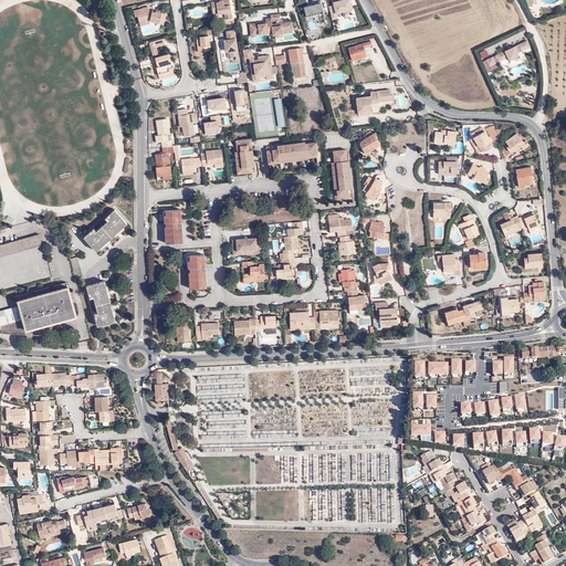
[(232,0),(221,1),(221,2),(221,3),(213,4),(215,16),(227,14),(227,21),(234,20),(232,0)]
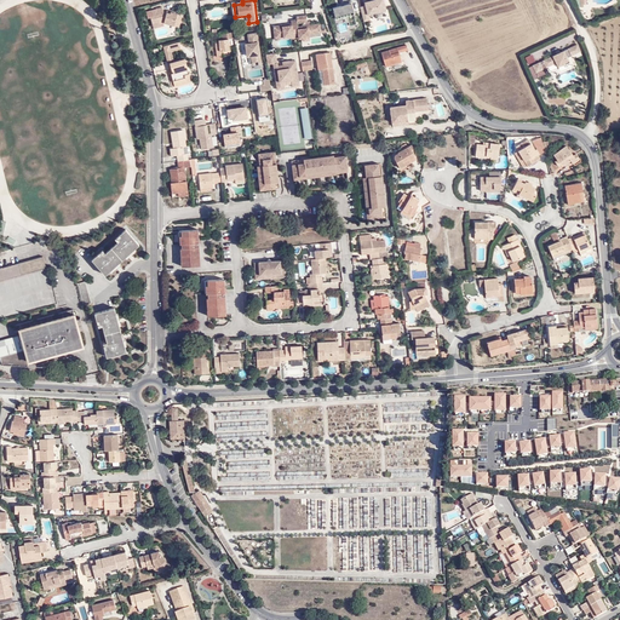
[(385,11),(383,0),(377,0),(365,4),(366,7),(361,9),(363,22),(369,21),(368,16),(385,11)]
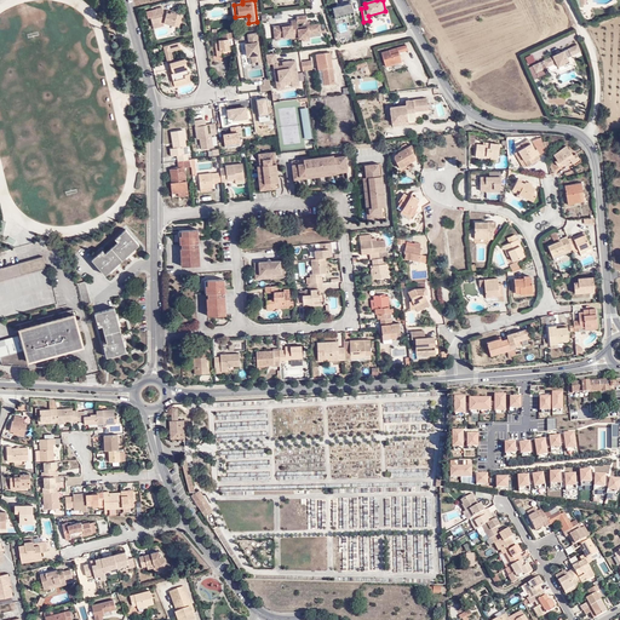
[(344,6),(332,9),(334,18),(346,15),(349,27),(356,26),(354,15),(355,15),(351,3),(344,4),(344,6)]
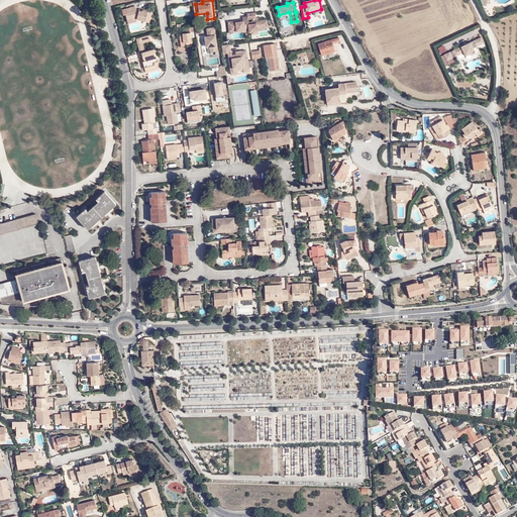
[(135,9),(122,12),(124,18),(126,17),(128,26),(138,23),(150,26),(152,16),(149,16),(149,14),(143,13),(143,14),(138,13),(137,14),(135,9)]
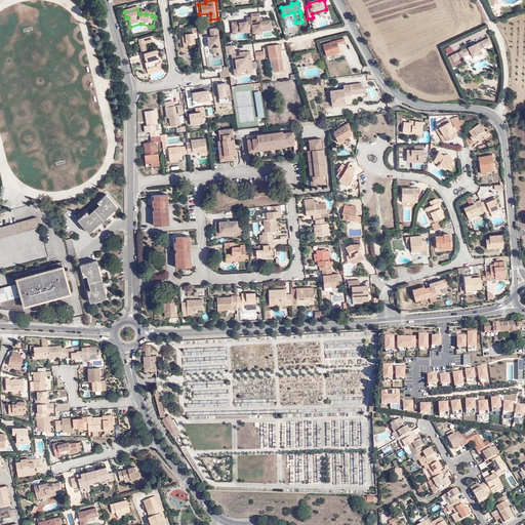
[(252,19),(251,16),(246,17),(247,21),(247,23),(243,23),(242,22),(232,23),(233,30),(240,29),(241,32),(248,31),(248,33),(253,32),(252,23),(252,19)]
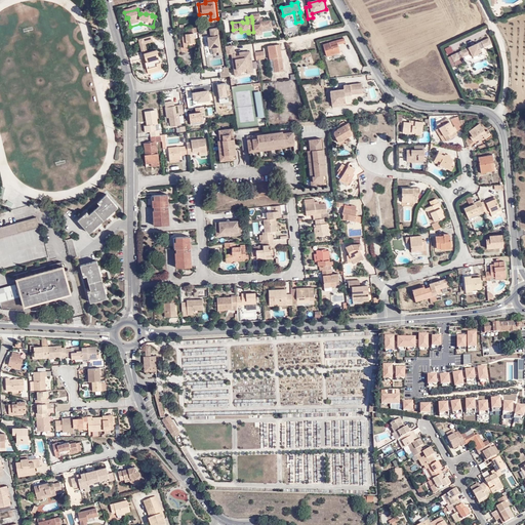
[(253,32),(253,33),(257,33),(263,32),(263,29),(269,28),(272,28),(272,25),(271,21),(252,23),(253,32)]
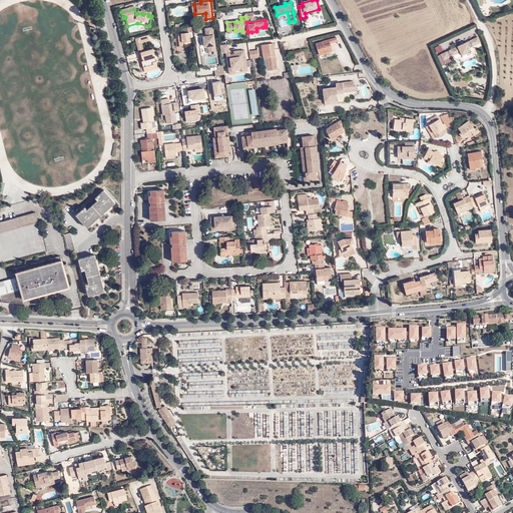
[(475,26),(439,40),(440,45),(434,47),(435,51),(478,33),(475,26)]
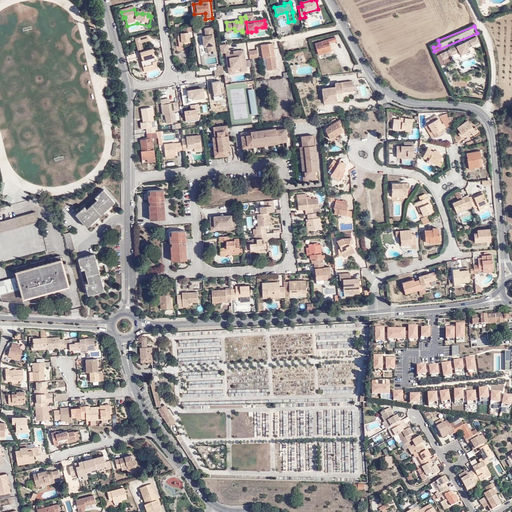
[(190,36),(195,35),(194,28),(183,30),(184,36),(178,37),(179,50),(191,48),(190,36)]
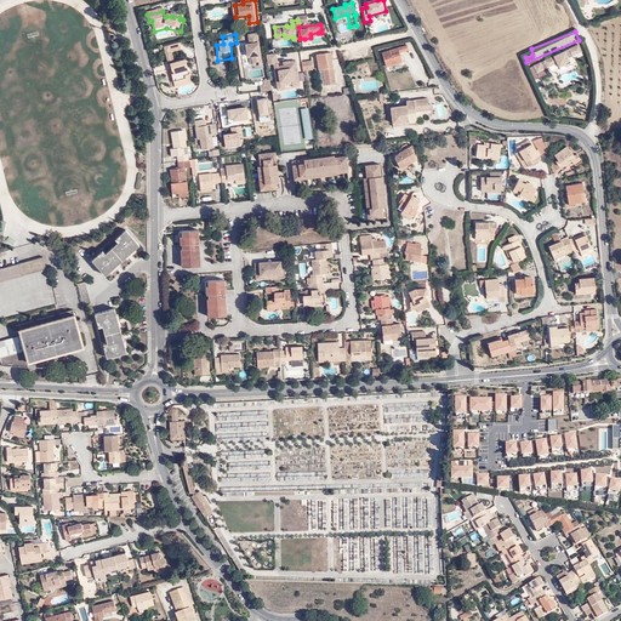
[(255,66),(263,64),(260,34),(251,35),(252,44),(249,45),(250,57),(255,57),(255,66)]
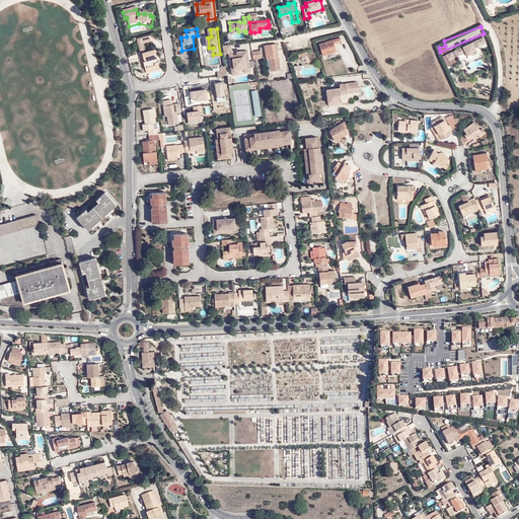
[(484,38),(455,51),(457,57),(465,54),(467,57),(477,53),(475,49),(486,44),(484,38)]
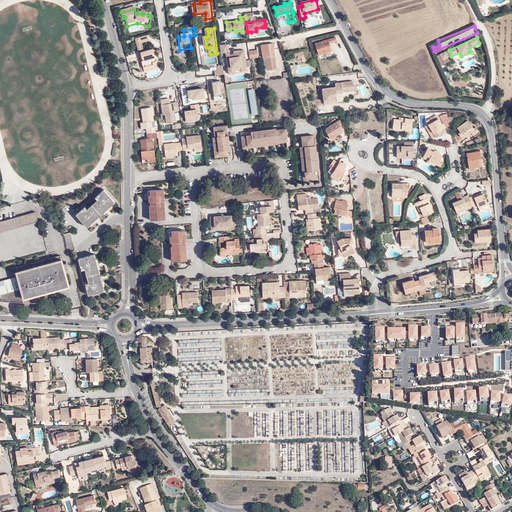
[(337,42),(336,38),(315,44),(319,56),(332,52),(330,44),(337,42)]
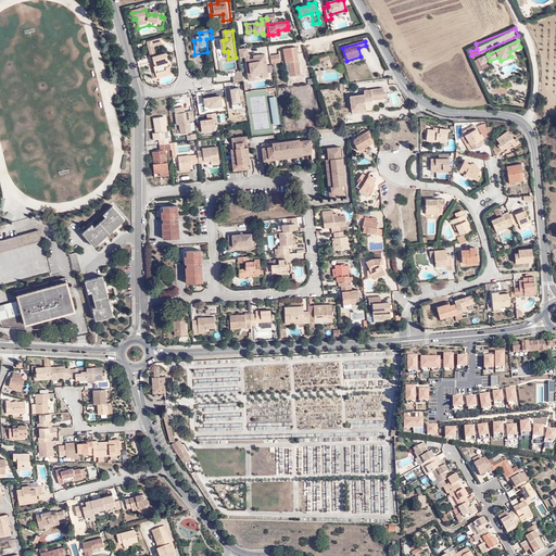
[(287,64),(290,63),(293,77),(302,76),(297,48),(285,50),(287,64)]
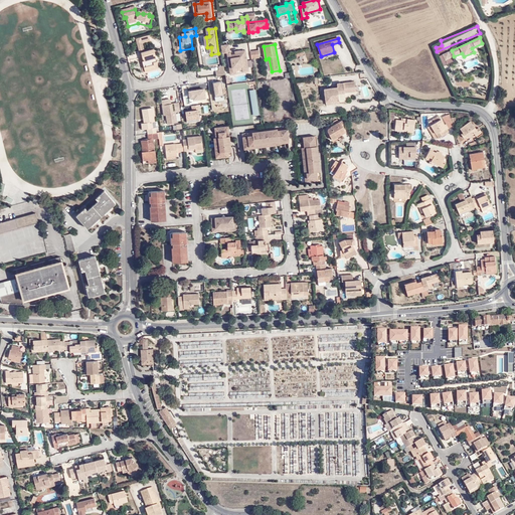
[(230,45),(222,46),(223,54),(229,53),(231,71),(236,71),(236,68),(243,67),(243,69),(249,69),(246,51),(242,52),(242,53),(236,54),(236,55),(232,56),(232,53),(231,53),(230,45)]
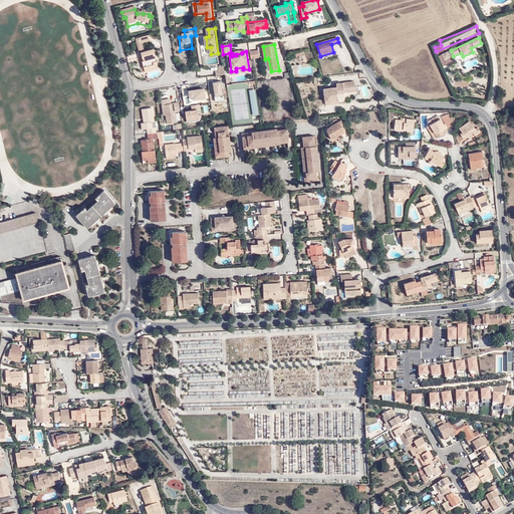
[(260,51),(252,52),(253,59),(261,58),(260,51)]
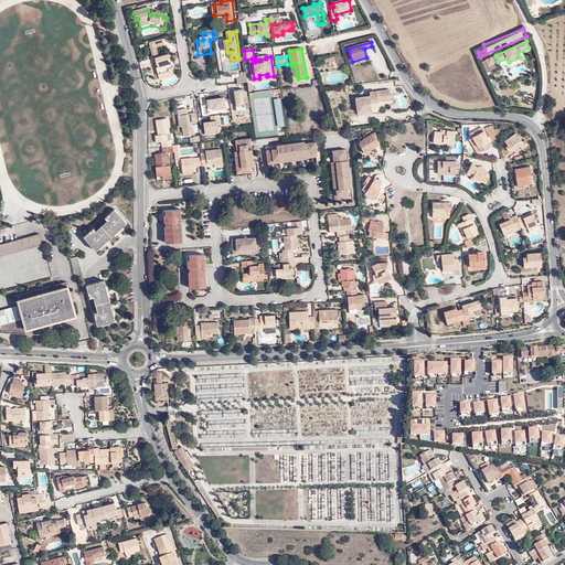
[(491,57),(484,60),(488,66),(494,64),(491,57)]
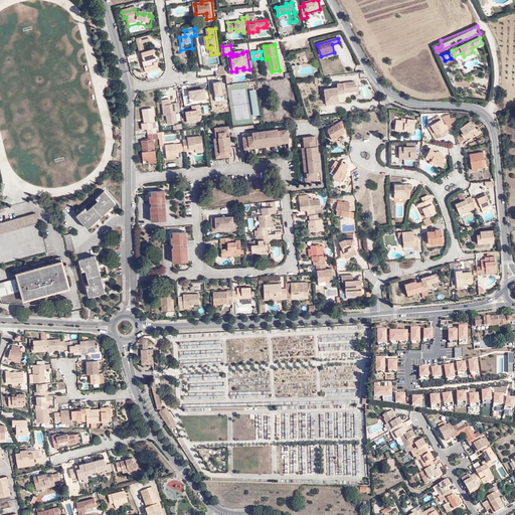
[(140,56),(144,72),(154,70),(153,65),(157,65),(154,53),(144,55),(140,56)]
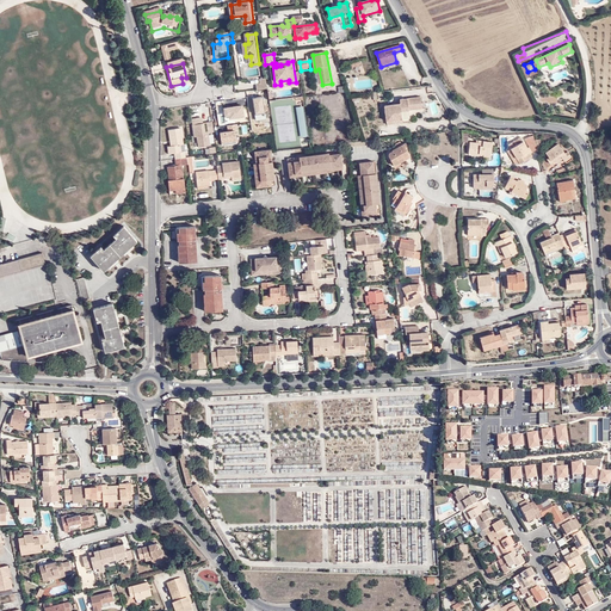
[(189,86),(186,78),(181,78),(183,84),(171,86),(172,91),(189,86)]
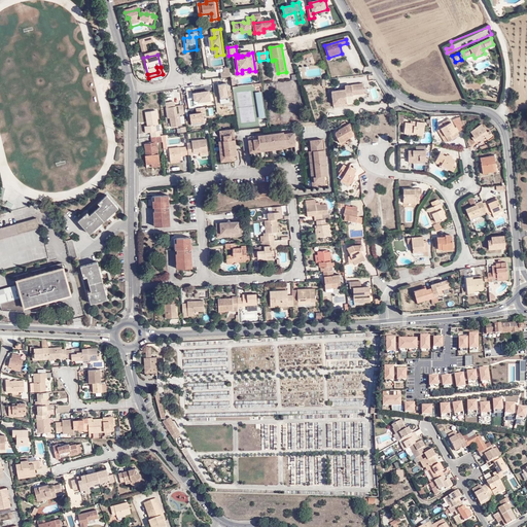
[(222,78),(232,77),(231,68),(225,68),(225,73),(222,73),(222,78)]
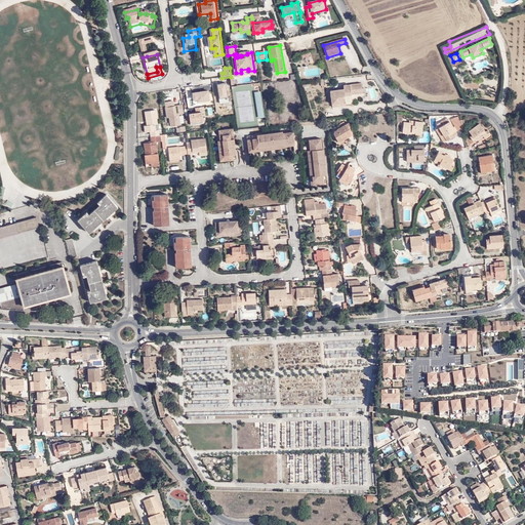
[(352,95),(363,94),(362,84),(345,86),(345,89),(331,91),(332,105),(347,103),(352,103),(352,95)]
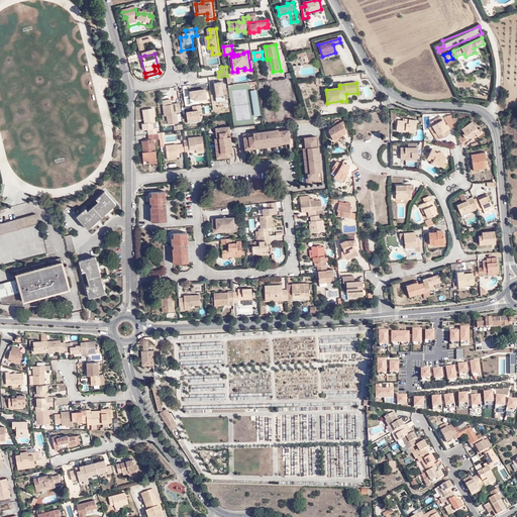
[(177,116),(174,116),(174,112),(173,105),(163,107),(165,117),(167,117),(168,126),(178,124),(177,116)]
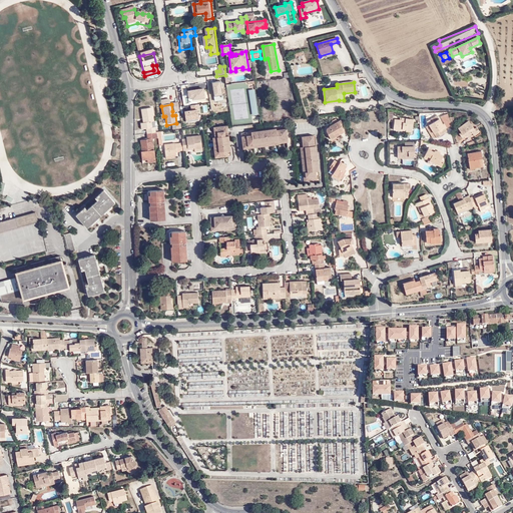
[(148,132),(148,135),(157,134),(157,128),(155,128),(154,123),(156,123),(154,110),(144,111),(145,124),(146,132),(148,132)]
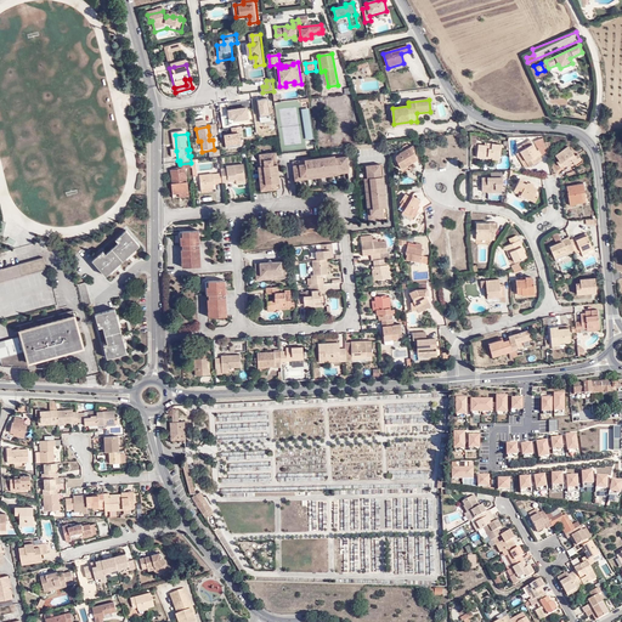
[(537,151),(530,141),(518,148),(520,152),(516,154),(524,168),(530,168),(542,160),(539,157),(541,156),(539,153),(546,151),(542,140),(538,140),(535,142),(538,150),(537,151)]
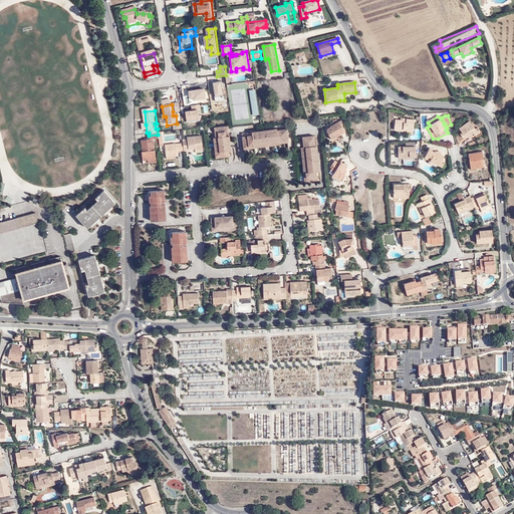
[(406,133),(412,134),(414,120),(401,117),(400,120),(395,119),(393,130),(402,132),(402,130),(406,131),(406,133)]
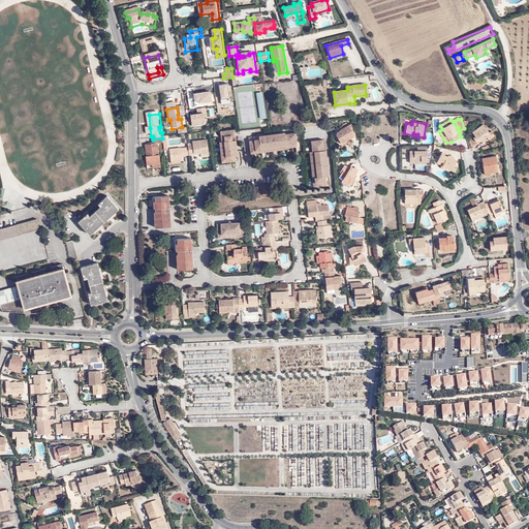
[(354,134),(356,133),(352,126),(336,134),(341,145),(350,141),(351,142),(356,138),(354,134)]
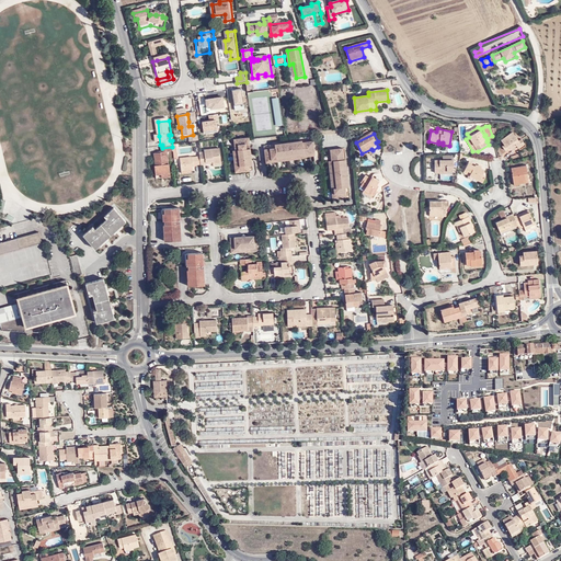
[(508,153),(518,151),(525,148),(523,142),(522,141),(519,144),(514,136),(501,144),(504,148),(497,152),(502,158),(508,153)]
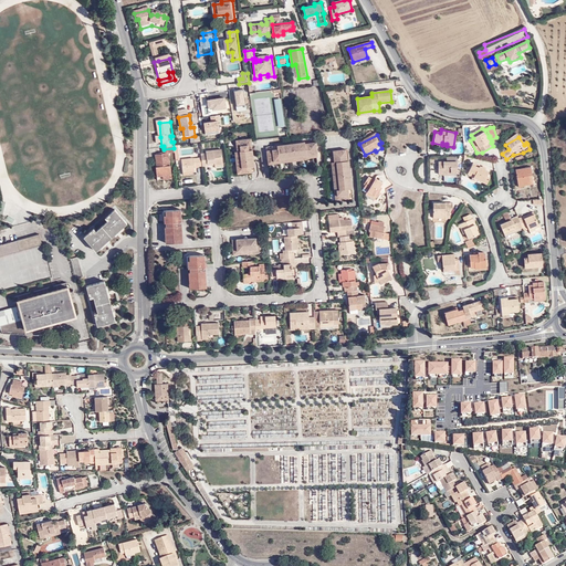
[(252,140),(237,143),(240,176),(252,175),(251,168),(255,168),(252,140)]
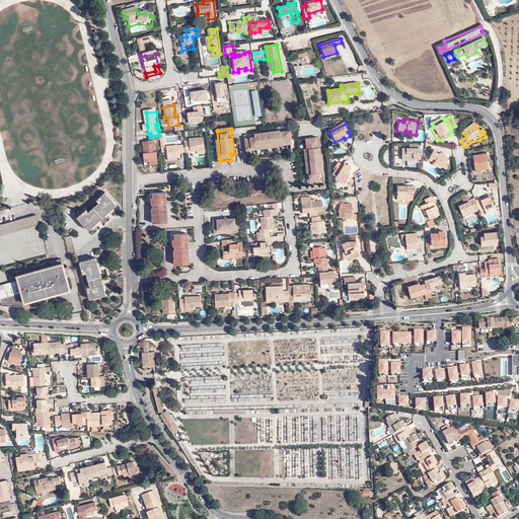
[(246,150),(282,146),(281,145),(292,144),(290,132),(280,134),(280,135),(254,138),(254,139),(245,140),(245,143),(246,148),(246,150)]
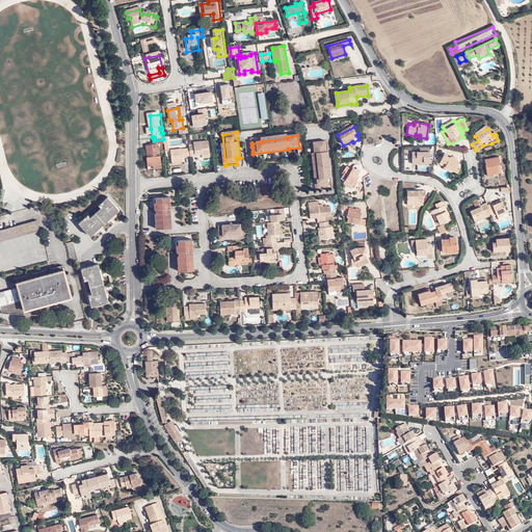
[(164,143),(163,139),(154,140),(155,145),(145,148),(145,158),(148,158),(149,166),(154,166),(162,165),(161,157),(160,157),(158,145),(164,145),(164,143)]
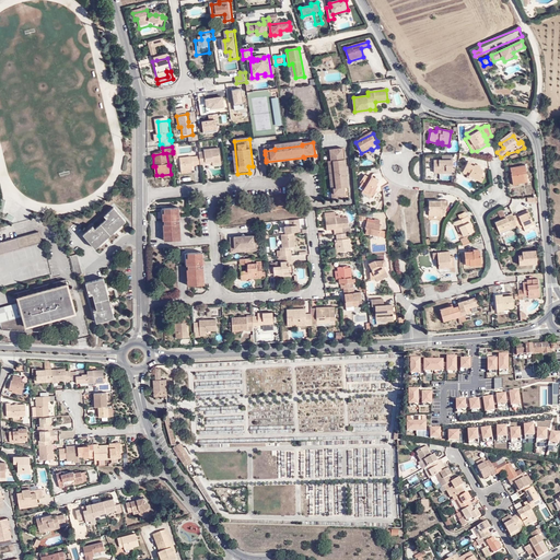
[(346,199),(345,188),(346,188),(342,160),(343,160),(342,150),(329,151),(330,161),(329,161),(334,200),(346,199)]
